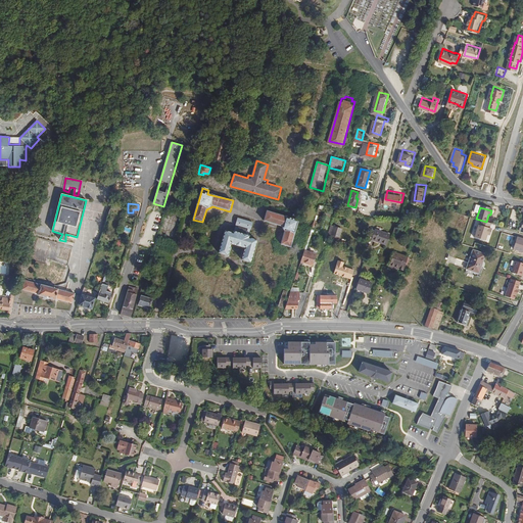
[(290,248),(299,217),(294,215),(293,219),(267,211),(264,222),(282,227),(285,232),(281,245),(290,248)]
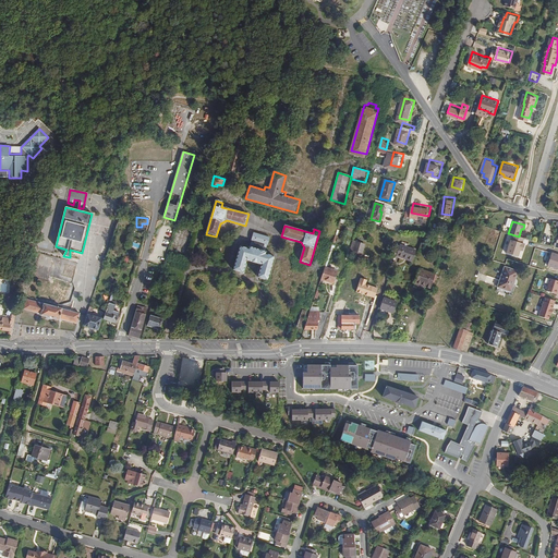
[(276,257),(267,254),(268,252),(266,252),(268,245),(269,245),(271,239),(254,233),(252,240),(254,241),(253,247),(252,246),(251,250),(241,246),(233,270),(243,274),(247,262),(262,266),(258,278),(268,281),(276,257)]
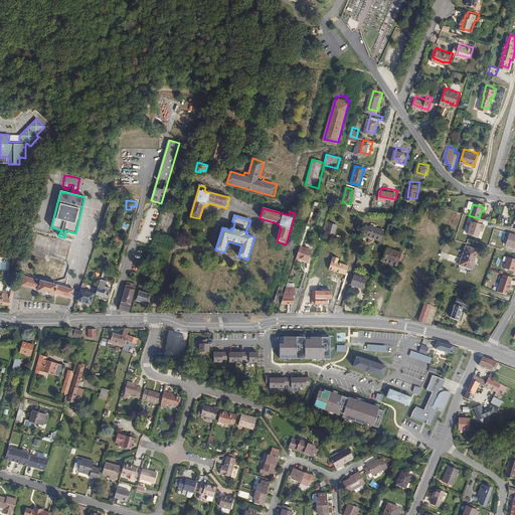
[(335,234),(337,226),(329,223),(326,231),(335,234)]
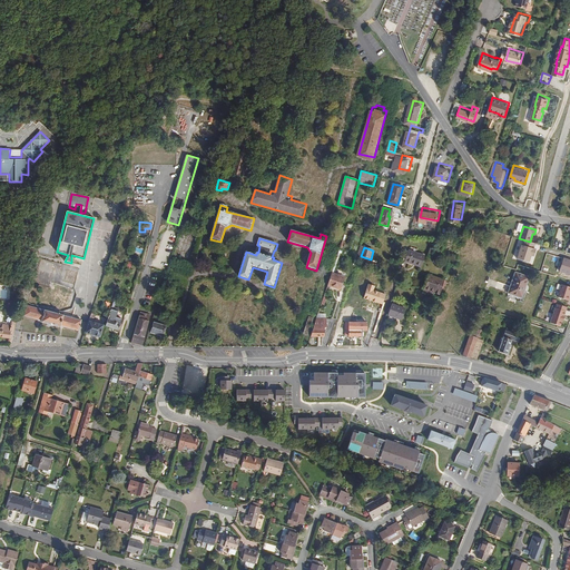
[(421,267),(425,256),(410,251),(405,262),(421,267)]
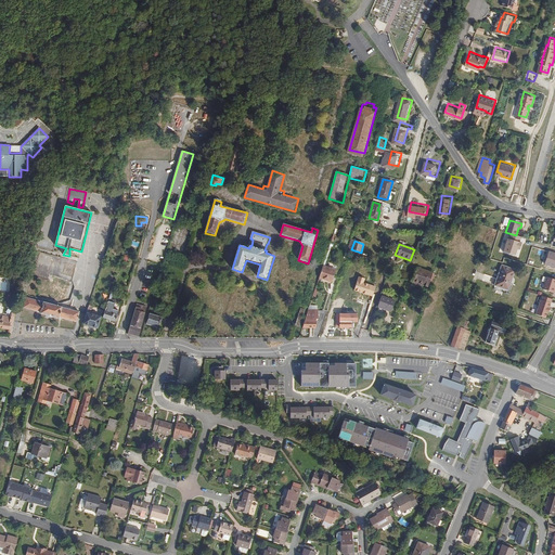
[(554,267),(554,265),(554,244),(552,244),(550,249),(544,262),(554,267)]
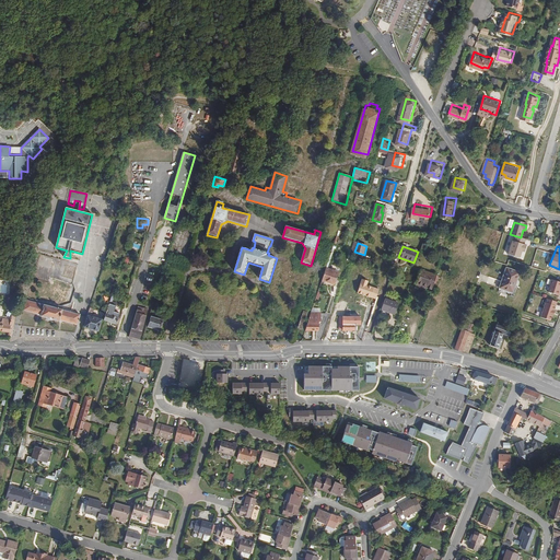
[(50,269),(54,259),(42,255),(38,266),(50,269)]
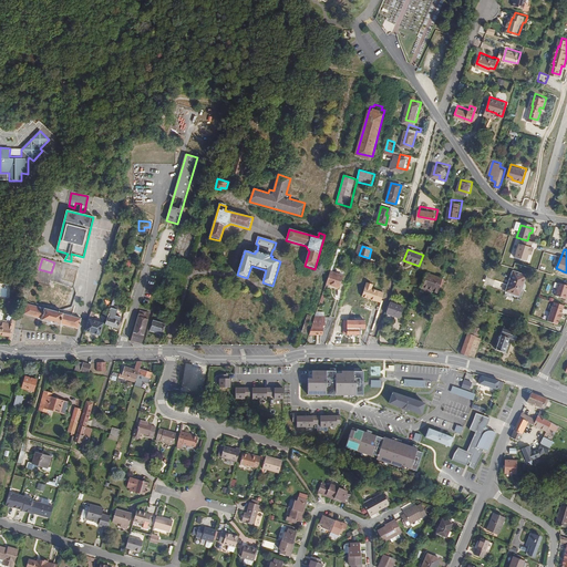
[(66,267),(63,279),(74,282),(78,270),(66,267)]
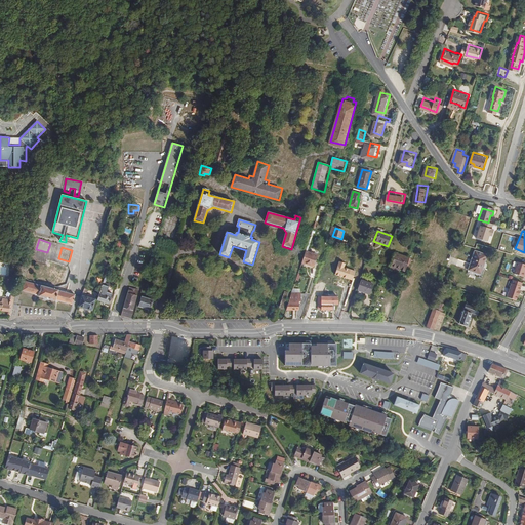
[(353,270),(354,250),(338,250),(337,270),(353,270)]
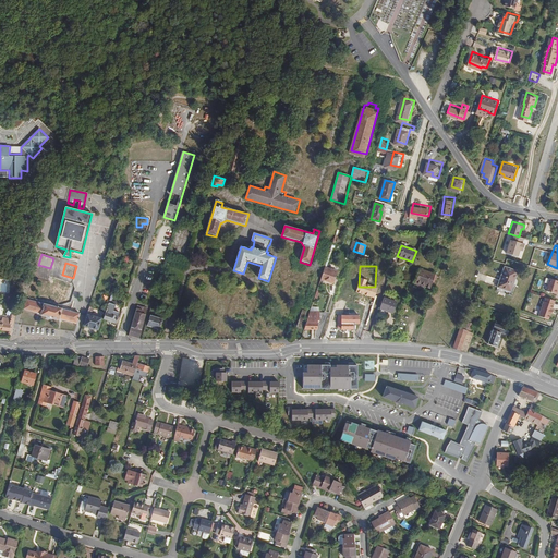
[(335,283),(338,271),(325,267),(322,280),(326,281),(327,280),(335,283)]
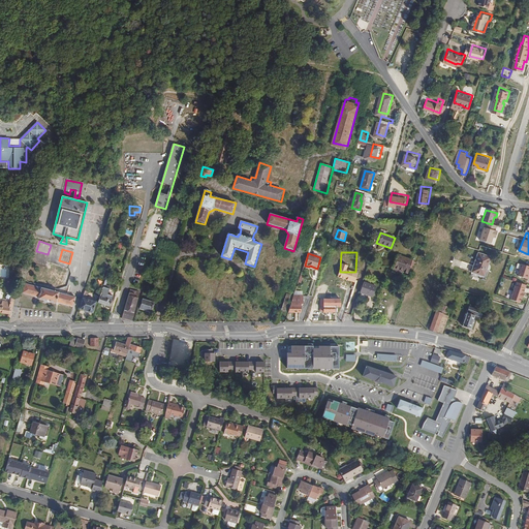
[(484,276),(490,257),(478,253),(471,272),(484,276)]
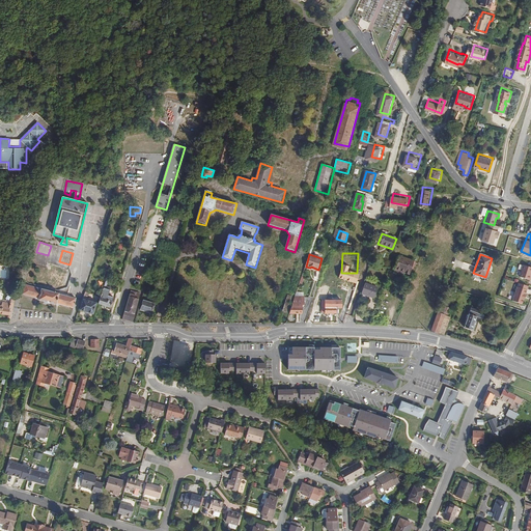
[(410,274),(414,261),(399,256),(395,270),(410,274)]
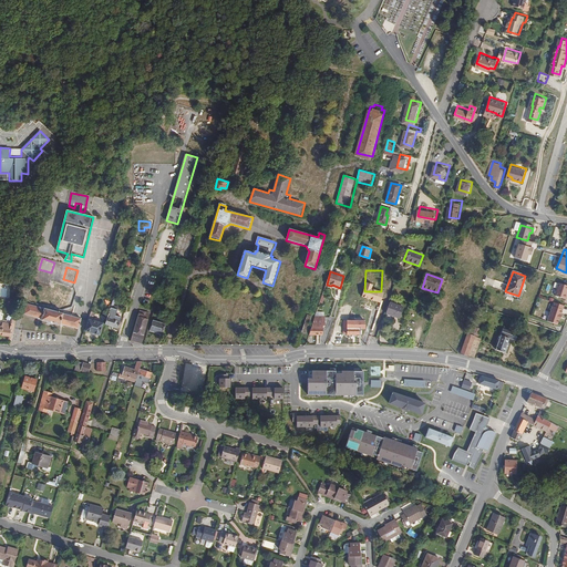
[(49,303),(63,308),(71,287),(51,280),(49,286),(53,287),(49,303)]
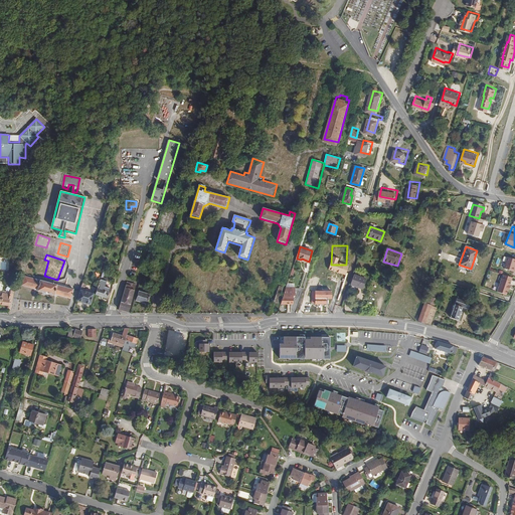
[(503,270),(514,273),(514,268),(514,258),(507,256),(503,270)]
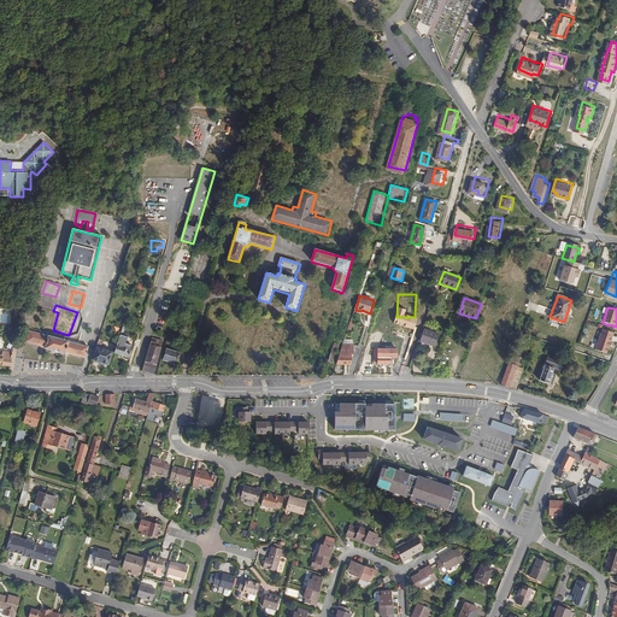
[(435,346),(439,335),(424,329),(421,341),(435,346)]
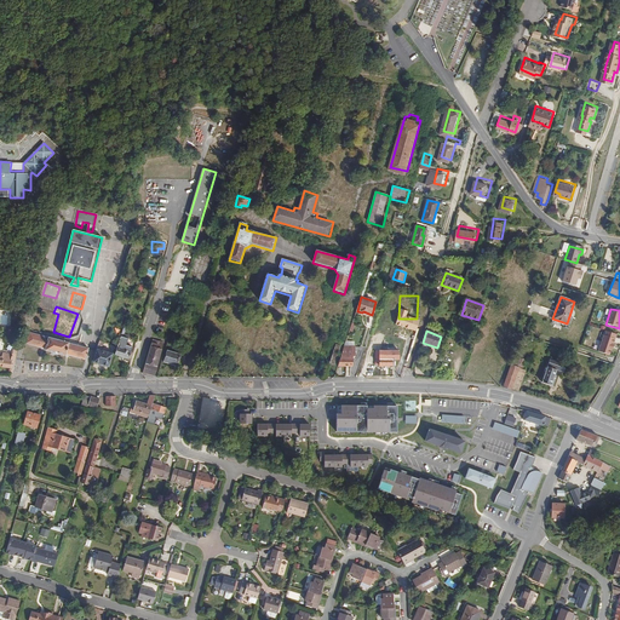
[(616,334),(604,331),(598,352),(610,356),(616,334)]
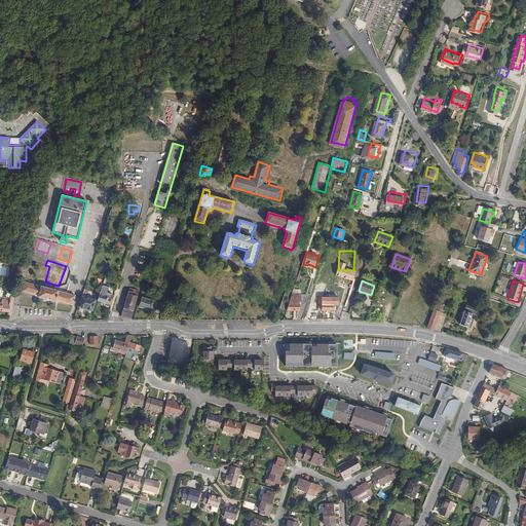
[(75,296),(25,282),(23,292),(38,297),(57,302),(57,301),(73,305),(75,296)]
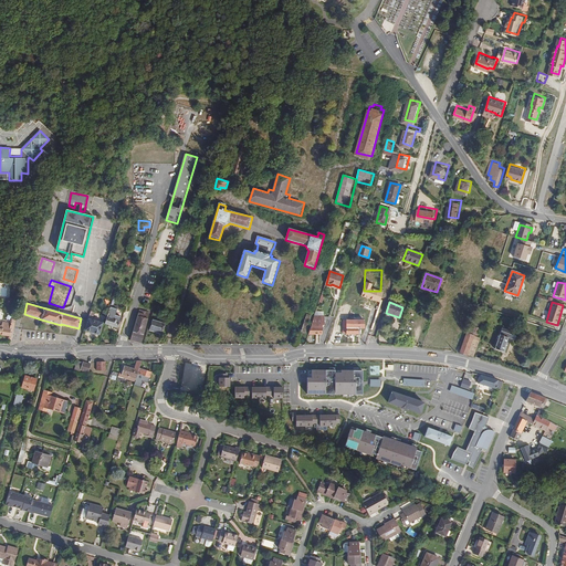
[(117,311),(111,308),(108,314),(108,316),(105,325),(117,329),(121,317),(115,315),(117,311)]
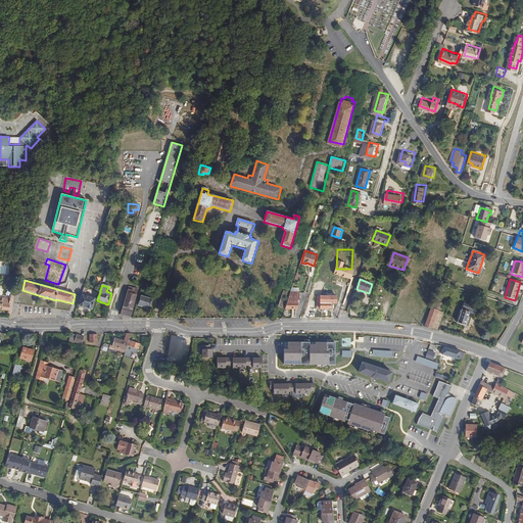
[(137,295),(139,289),(128,286),(121,313),(131,316),(137,295)]
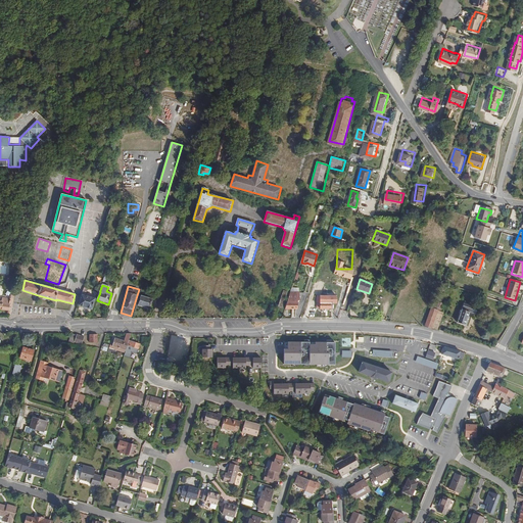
[(10,314),(16,291),(9,290),(7,298),(3,297),(1,301),(0,300),(0,308),(6,311),(6,313),(10,314)]
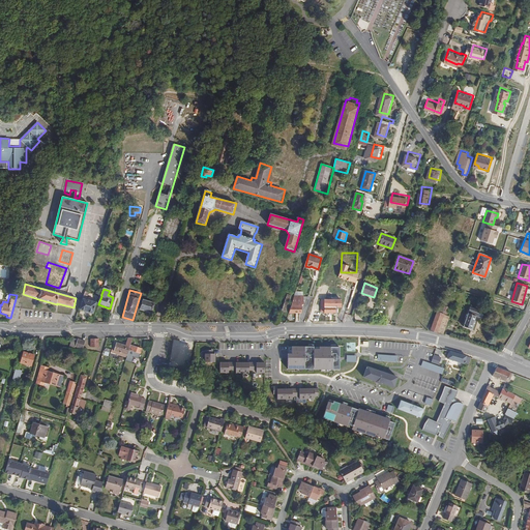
[(302,313),(301,303),(303,303),(303,295),(295,295),(289,313),(302,313)]
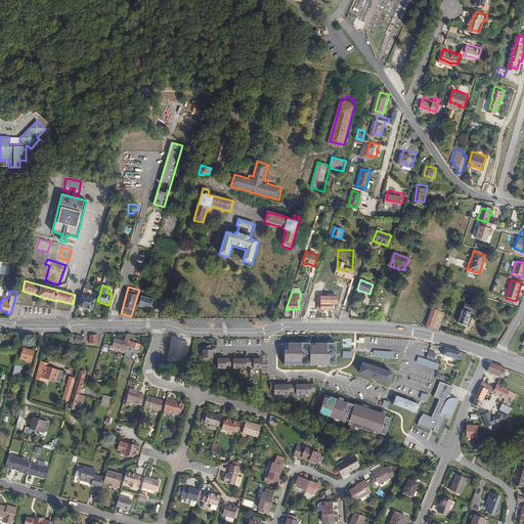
[(92,311),(95,300),(82,296),(79,307),(92,311)]
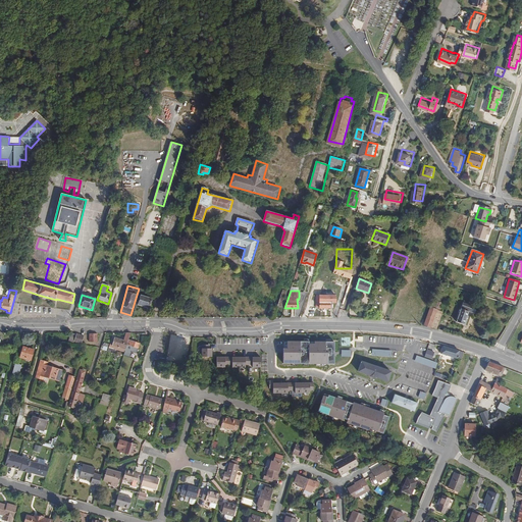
[(154,310),(157,300),(141,296),(138,305),(154,310)]
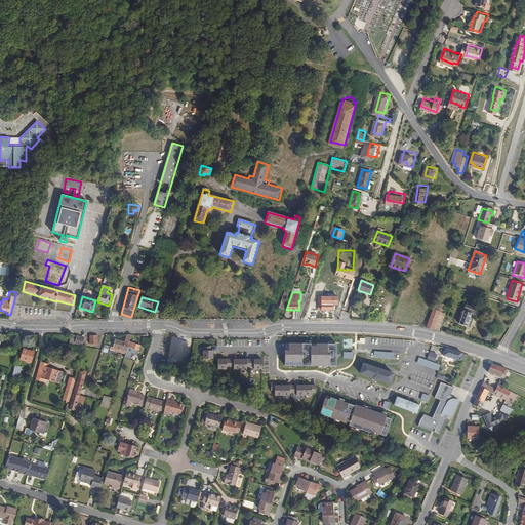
[(338,305),(338,297),(319,297),(319,305),(322,305),(322,312),(333,312),(333,305),(338,305)]
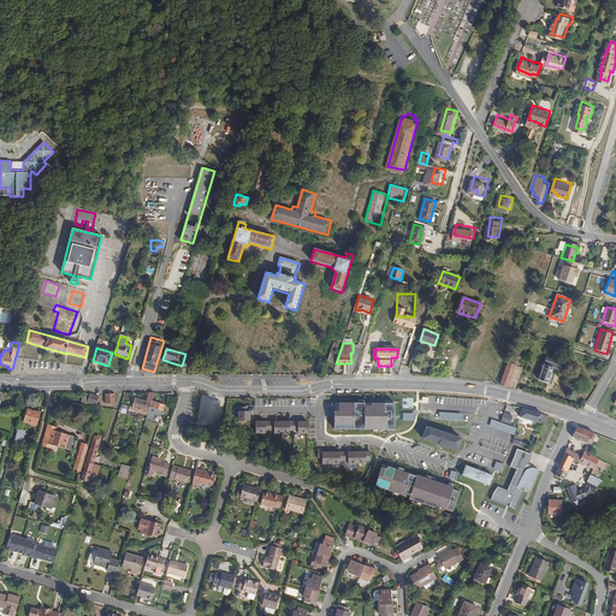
[(515,384),(520,368),(519,368),(520,365),(519,365),(521,357),(517,356),(515,366),(508,363),(507,362),(498,385),(515,389),(516,385),(515,384)]
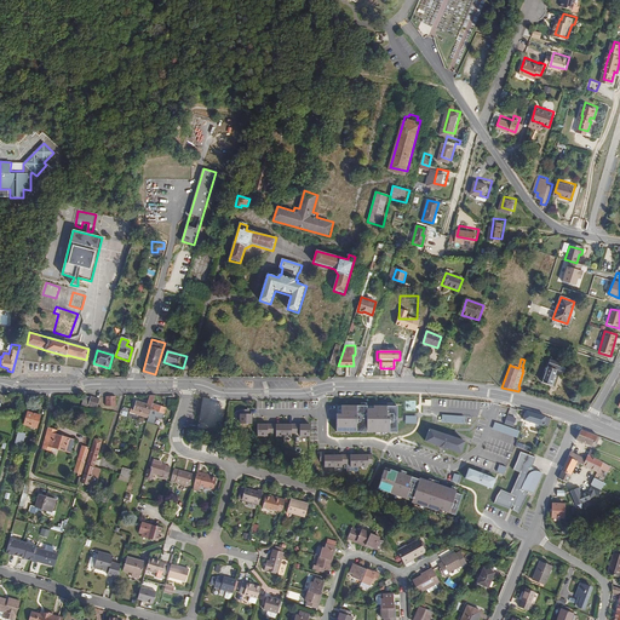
[(563,373),(564,367),(549,361),(546,367),(556,371),(563,373)]
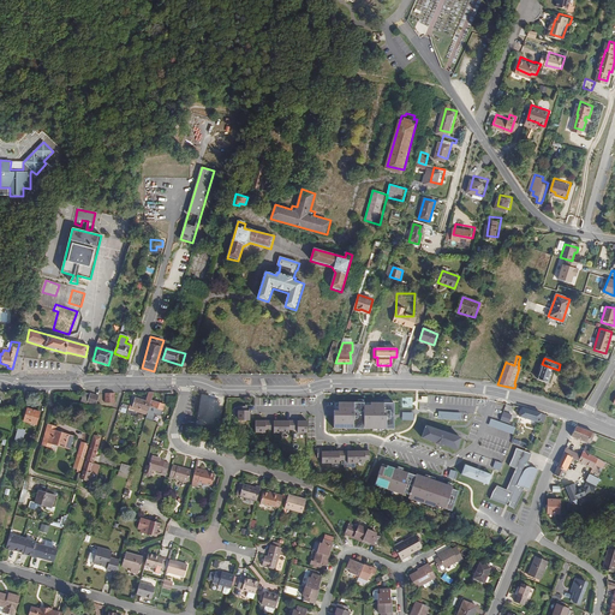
[(547,382),(551,368),(542,364),(537,378),(547,382)]
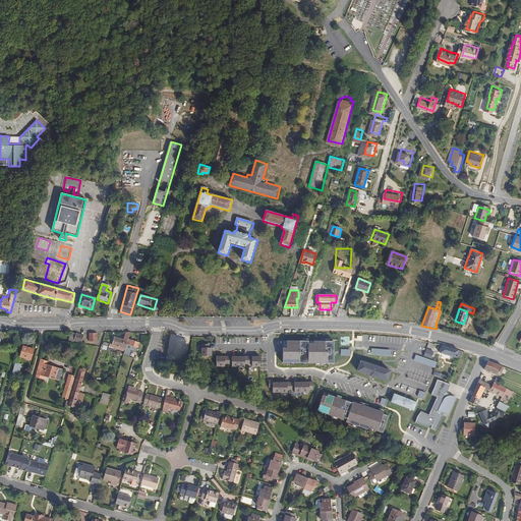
[(81,342),(83,336),(76,334),(71,333),(68,339),(73,341),(74,340),(81,342)]
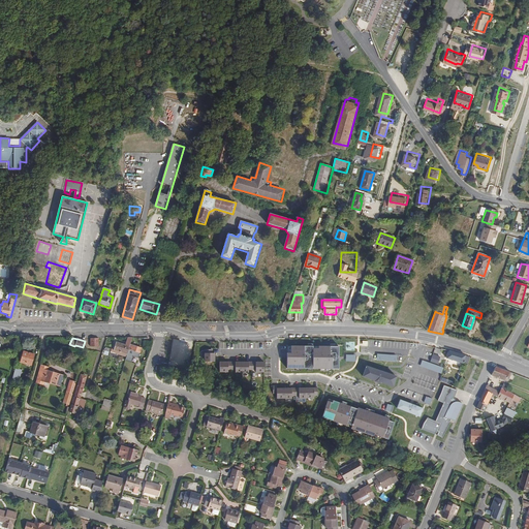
[(99,346),(99,338),(90,338),(90,346),(99,346)]
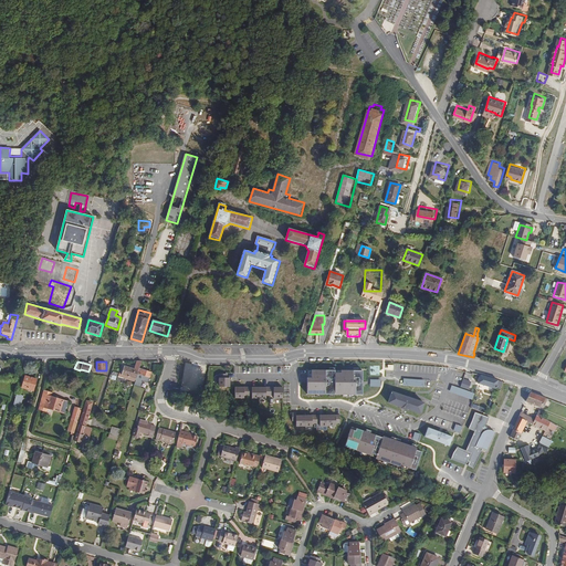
[(139,368),(143,362),(137,362),(135,369),(125,366),(123,373),(121,371),(117,381),(123,383),(123,381),(125,383),(125,381),(135,384),(135,383),(139,368)]
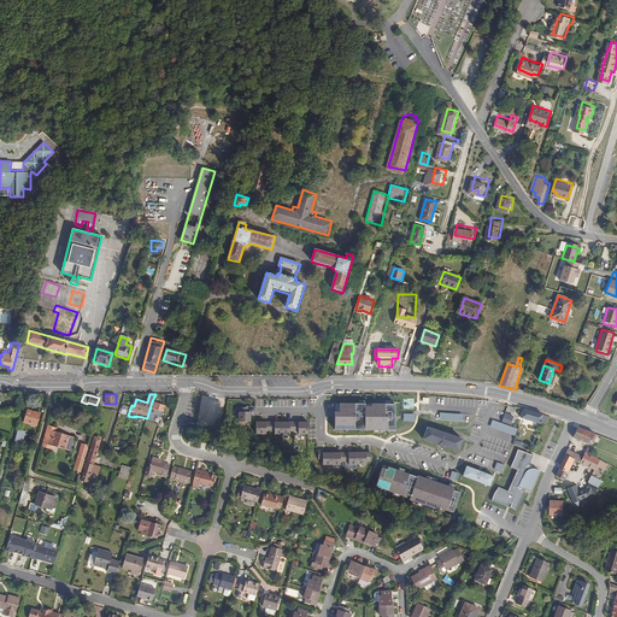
[(162,418),(165,406),(152,401),(147,417),(152,418),(154,410),(158,411),(156,416),(162,418)]
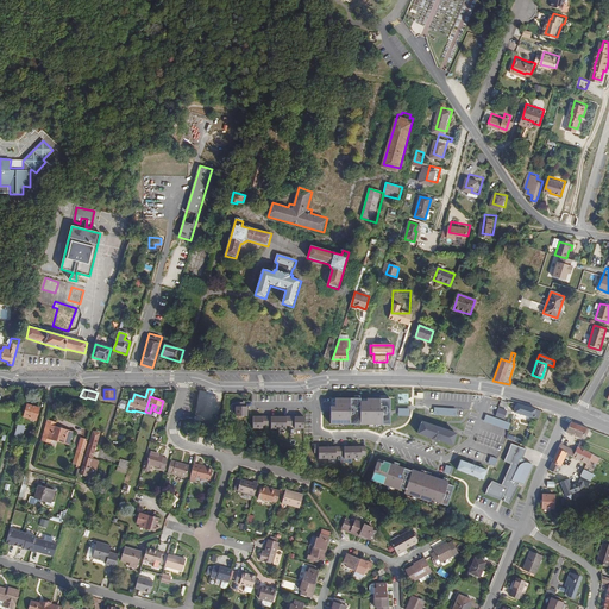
[(336,406),(331,406),(331,412),(331,425),(390,425),(390,414),(390,412),(390,399),(339,397),(336,397),(336,406)]
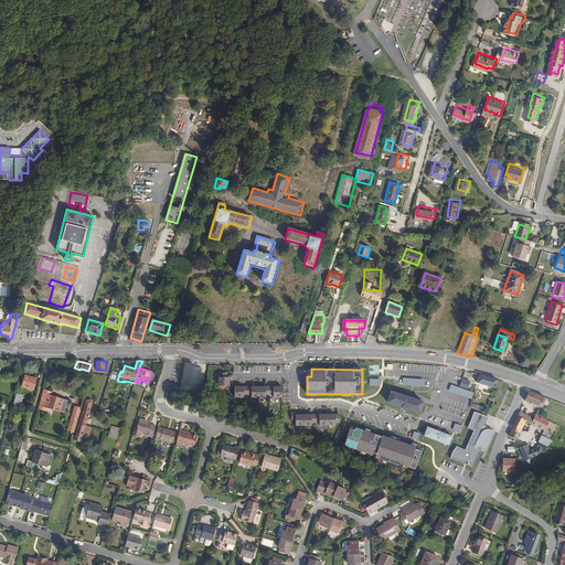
[(228,373),(220,373),(219,386),(230,386),(231,383),(231,377),(227,377),(228,373)]
